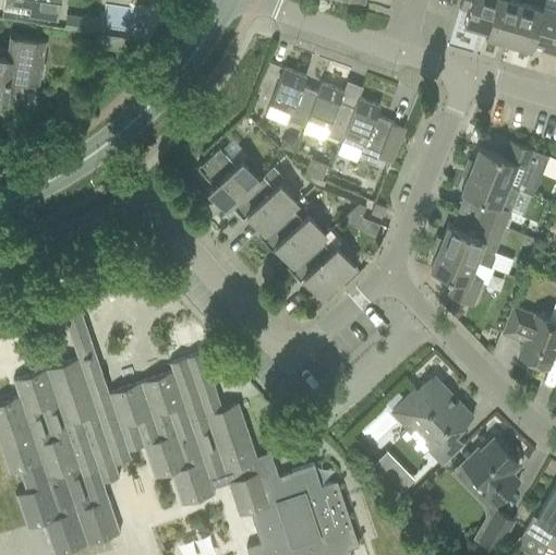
[(7,0),(5,12),(32,16),(32,17),(59,22),(62,0),(7,0)]
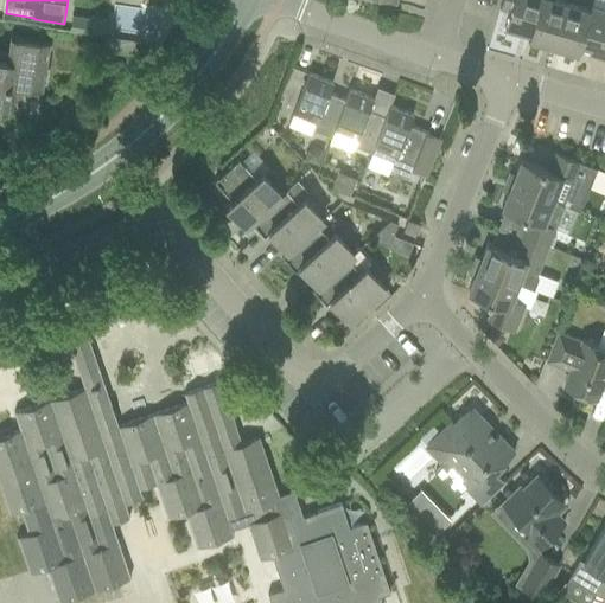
[(504,0),(502,12),(511,14),(507,30),(530,37),(532,37),(542,0),(504,0)]
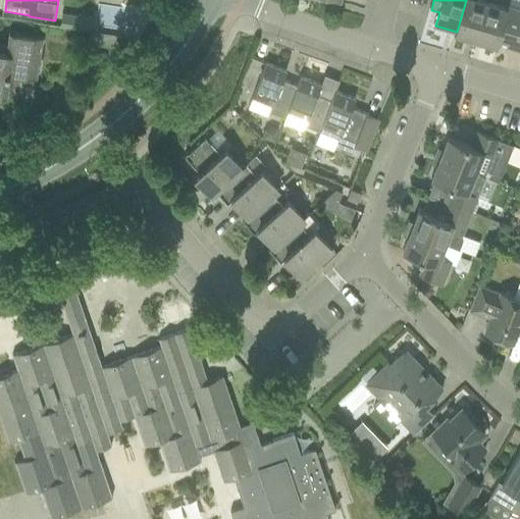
[(466,0),(457,32),(456,32),(455,36),(477,42),(487,5),(476,2),(476,0),(466,0)]
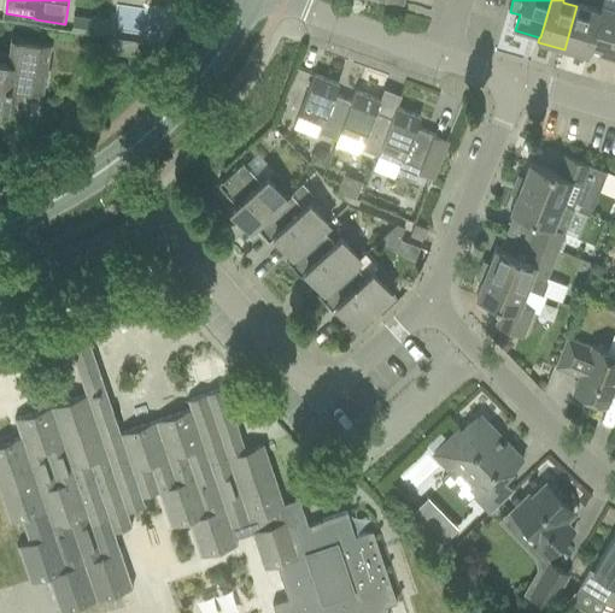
[(577,6),(564,49),(590,57),(591,52),(602,13),(601,13),(577,6)]
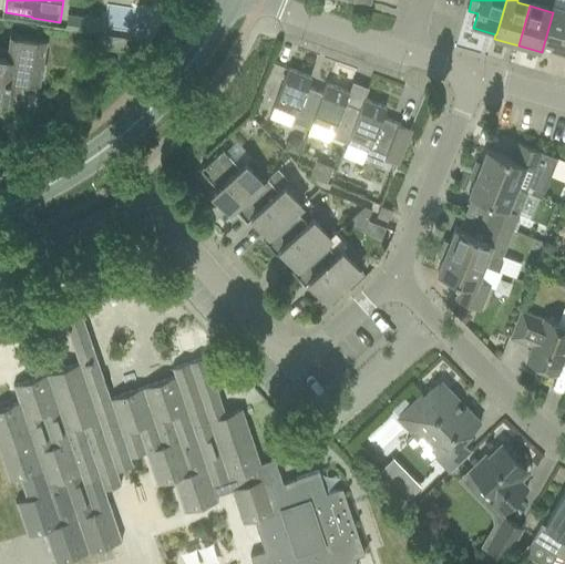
[(564,10),(554,8),(552,12),(553,12),(543,48),(564,53),(564,10)]
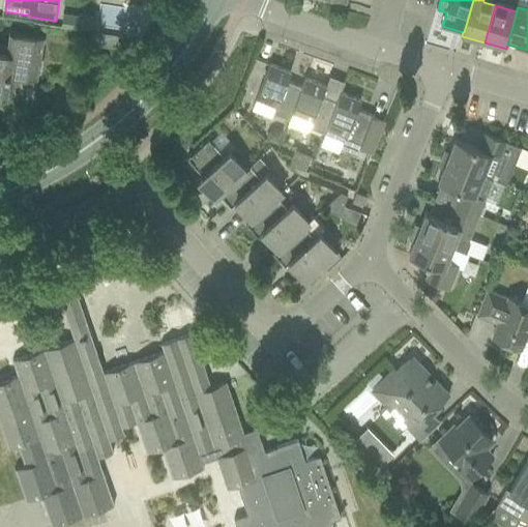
[(63,30),(93,35),(95,21),(65,17),(63,30)]
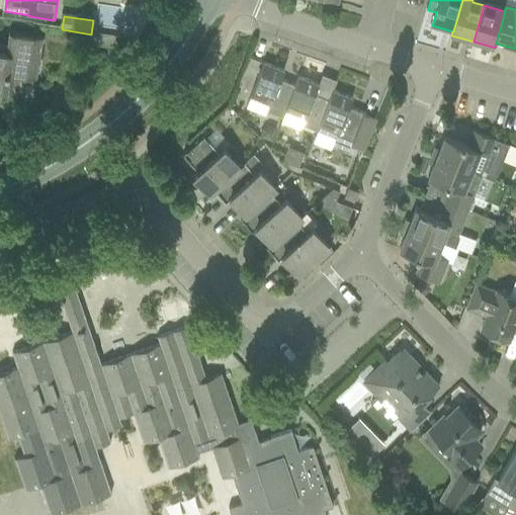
[(44,59),(40,59),(45,39),(11,33),(8,54),(0,52),(0,98),(11,101),(13,91),(9,90),(11,76),(37,81),(39,73),(41,73),(44,59)]
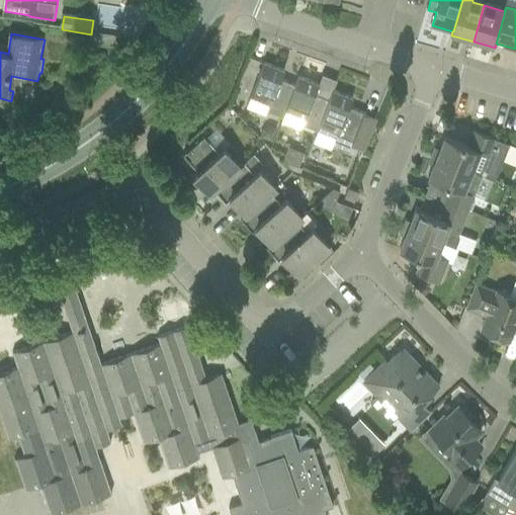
[(91,34),(89,47),(115,51),(117,38),(91,34)]
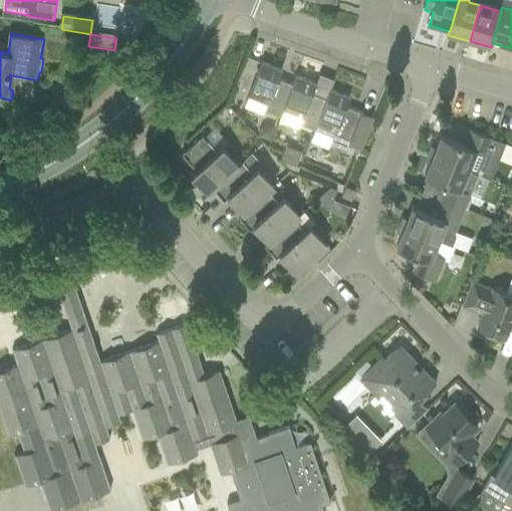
[(294,87),(280,81),(283,73),(263,65),(250,98),(269,105),(266,112),(283,118),(285,112),(294,87)]
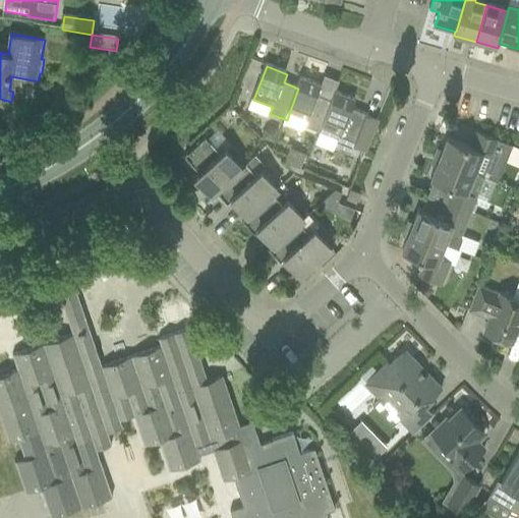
[(301,79),(298,89),(289,114),(306,121),(304,127),(321,134),(324,127),(333,103),(332,102),(318,97),(322,88),(301,79)]
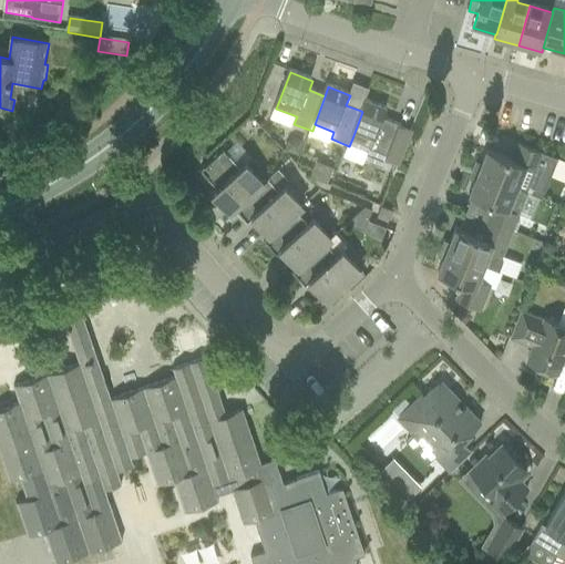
[(366,102),(361,111),(362,112),(352,139),(349,146),(369,154),(366,162),(383,168),(387,161),(399,166),(413,132),(383,120),(388,111),(366,102)]
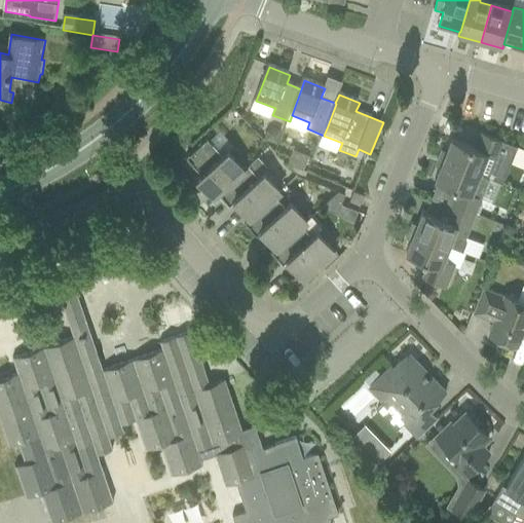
[(268,134),(265,142),(277,146),(282,134),(273,131),(268,134)]
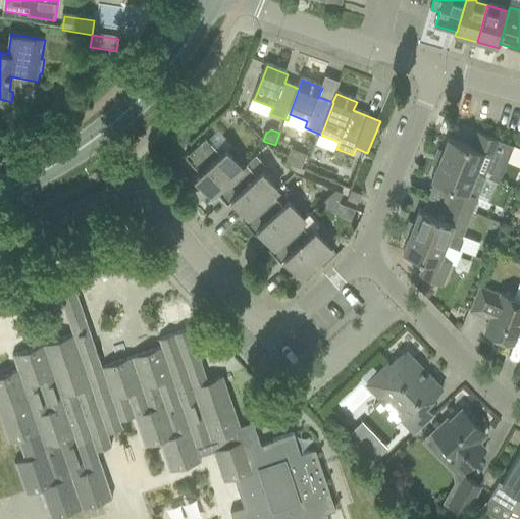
[(438,151),(435,159),(487,179),(502,143),(478,134),(472,149),(450,140),(445,153),(438,151)]
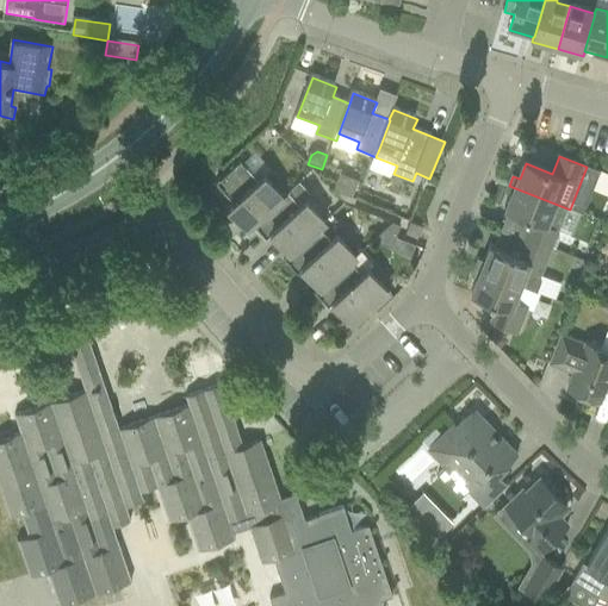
[(247,231),(291,192),(284,198),(266,177),(260,183),(242,163),(217,185),(235,205),(230,210),(248,230),(247,231)]
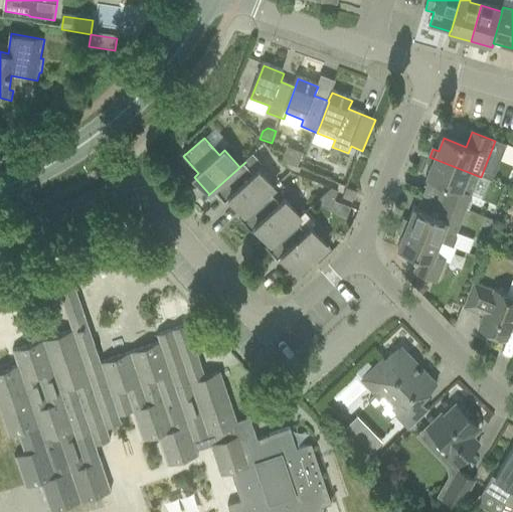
[(305,155),(288,148),(282,162),(300,169),(305,155)]
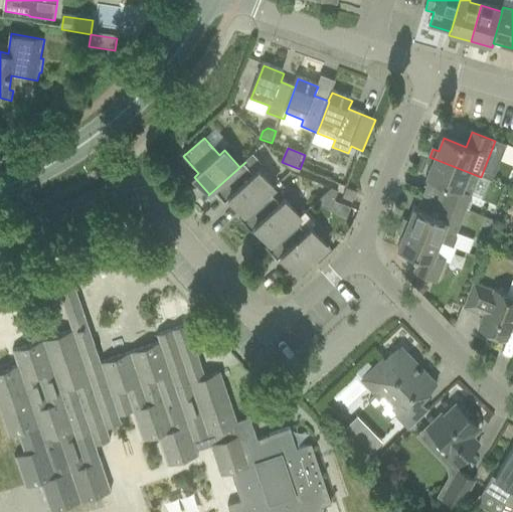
[(481,177),(430,157),(426,164),(432,166),(426,179),(450,188),(444,203),(467,212),(481,177)]
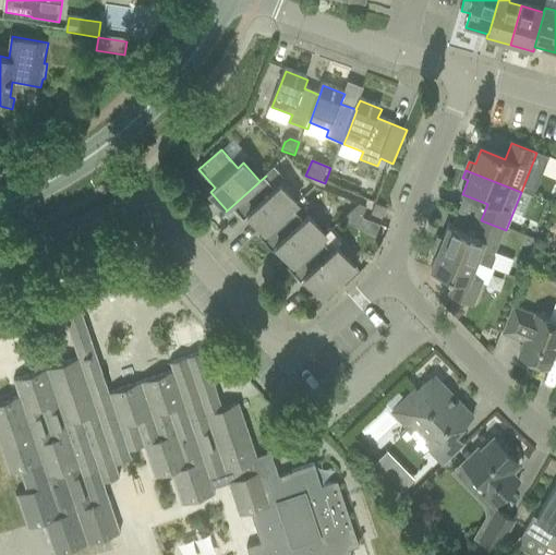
[(266,176),(226,212),(227,213),(232,207),(244,220),(250,216),(265,233),(260,238),(261,238),(298,205),(281,185),(276,191),(265,178),(267,177),(266,176)]
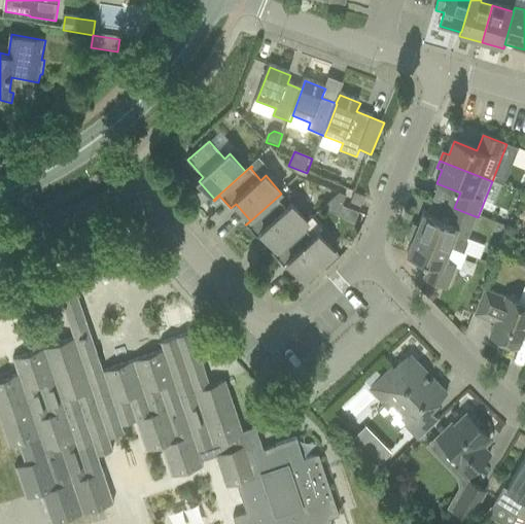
[(281,194),(246,224),(257,238),(263,234),(277,250),(278,250),(308,223),(292,205),(287,210),(277,198),(281,194)]
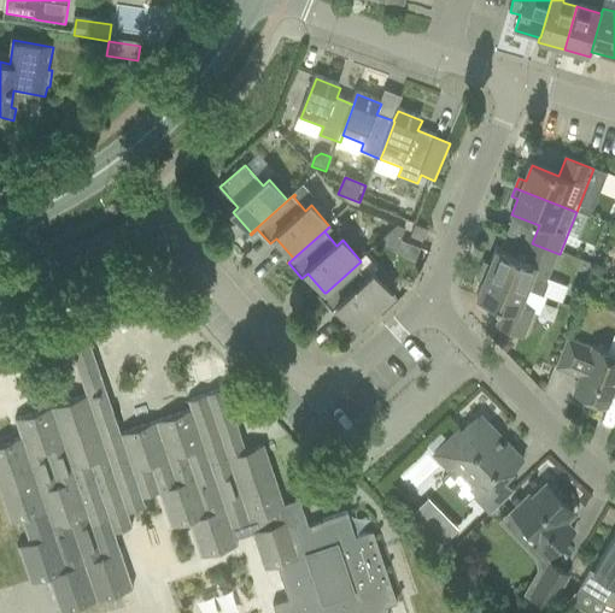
[(398,228),(379,246),(397,253),(406,230),(398,228)]
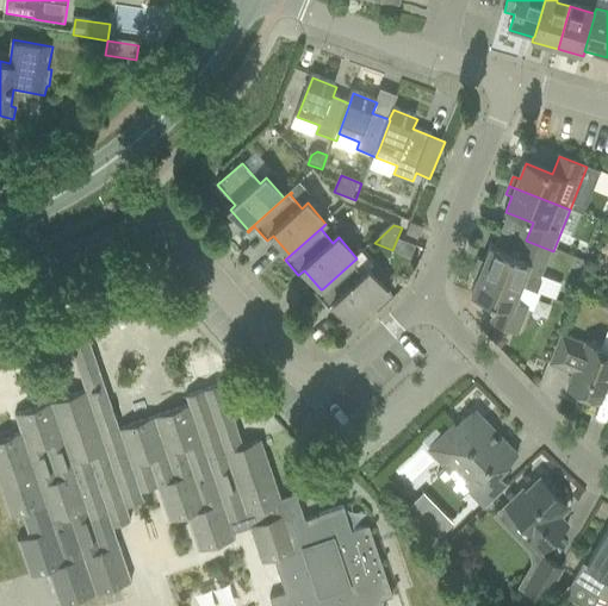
[(423,229),(411,225),(408,236),(419,241),(423,229)]
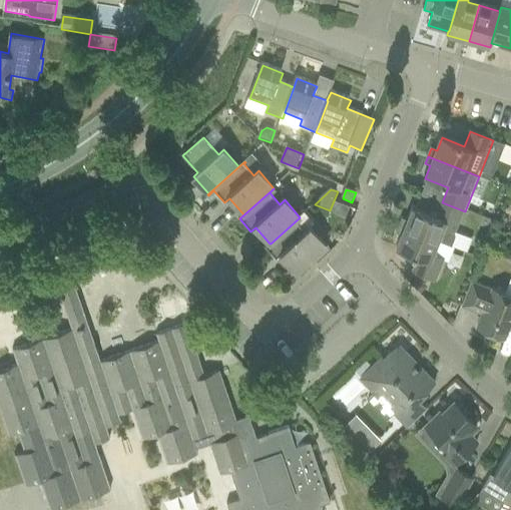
[(465,211),(442,202),(436,217),(413,208),(408,221),(402,219),(400,226),(452,247),(456,239),(455,234),(465,211)]
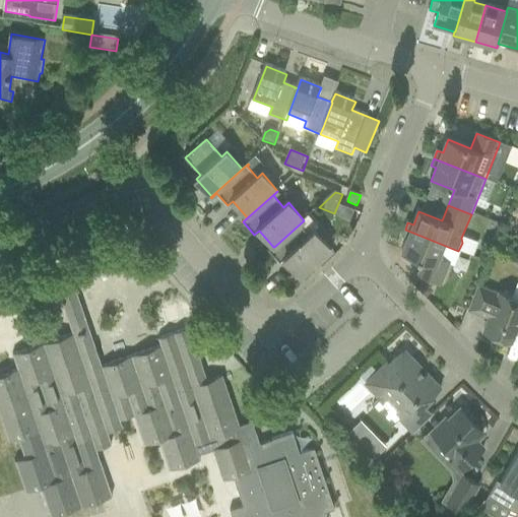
[(273,247),(268,251),(269,251),(280,264),(285,260),(300,276),(299,277),(300,278),(317,263),(318,264),(333,251),(334,250),(333,249),(331,251),(315,232),(319,229),(309,216),(304,220),(274,247),(273,247)]
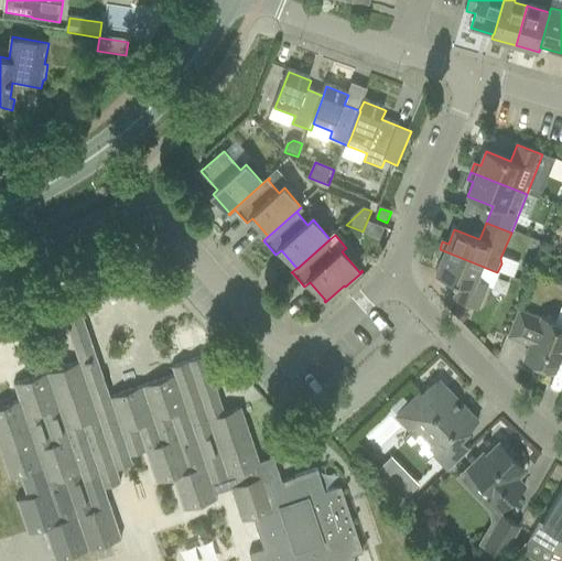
[(497,272),(440,249),(436,257),(442,260),(436,274),(461,284),(454,301),(456,302),(479,311),(489,286),(477,280),(483,267),(497,273),(497,272)]
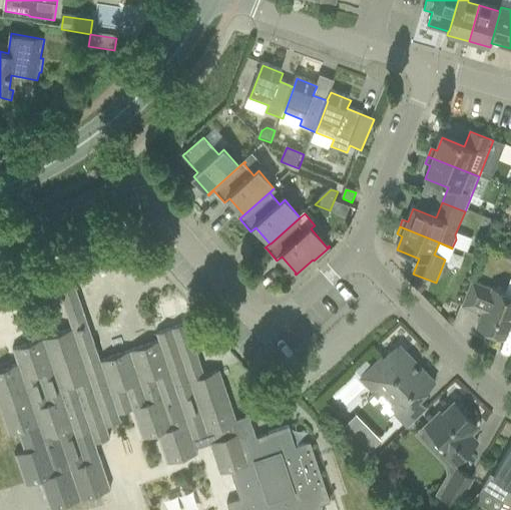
[(472,283),(469,290),(462,308),(483,316),(478,329),(505,340),(510,325),(510,296),(494,290),(493,292),(472,283)]
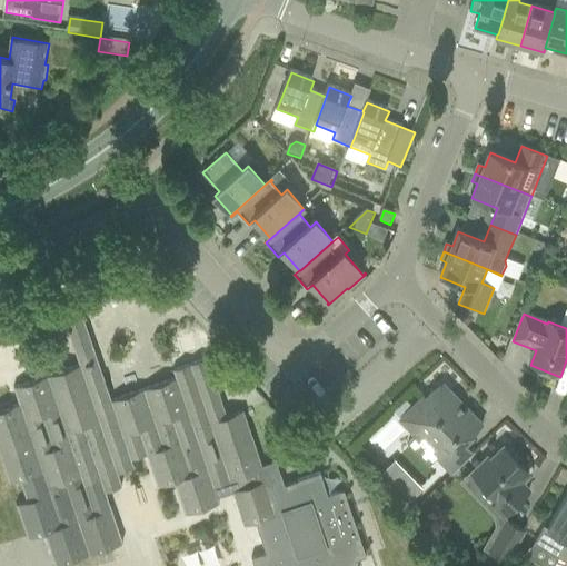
[(21,407),(0,413),(0,453),(11,485),(20,482),(28,503),(17,507),(29,542),(46,535),(56,565),(67,565),(123,545),(107,495),(123,489),(119,476),(136,470),(133,462),(148,457),(159,489),(176,484),(187,517),(221,506),(219,500),(235,495),(246,528),(257,525),(280,517),(265,472),(245,414),(228,419),(194,430),(177,381),(112,403),(85,321),(67,327),(81,368),(16,390),(21,407)]
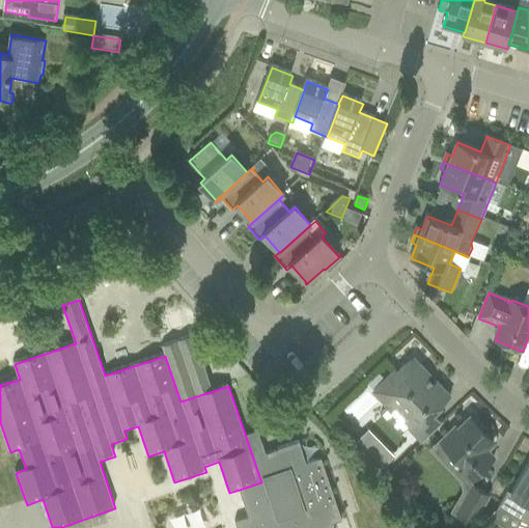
[(195,337),(163,348),(165,356),(181,401),(213,391),(195,337)]
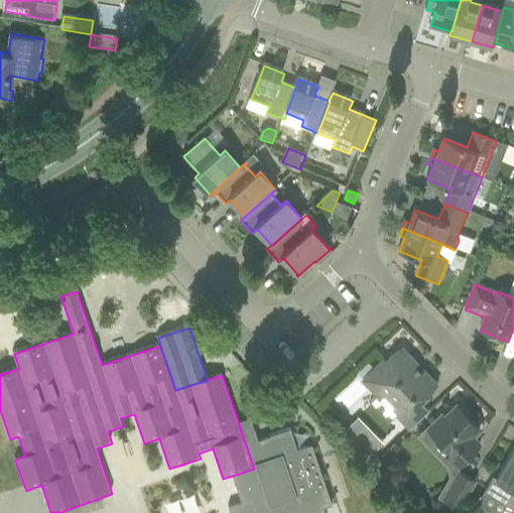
[(372,374),(364,382),(375,394),(380,390),(403,414),(399,418),(411,430),(431,411),(422,402),(424,401),(438,387),(424,372),(422,374),(416,368),(418,366),(406,354),(398,354),(388,363),(385,361),(372,374)]
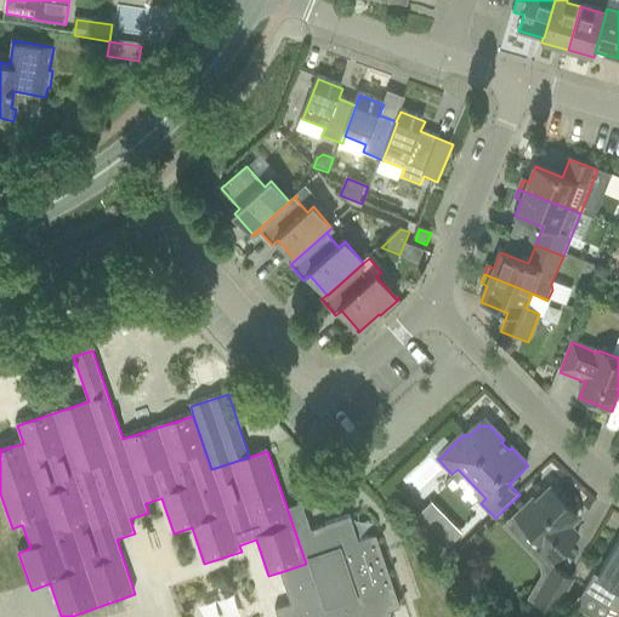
[(551,489),(537,503),(534,501),(516,518),(545,548),(539,553),(551,565),(580,537),(569,526),(579,516),(551,489)]
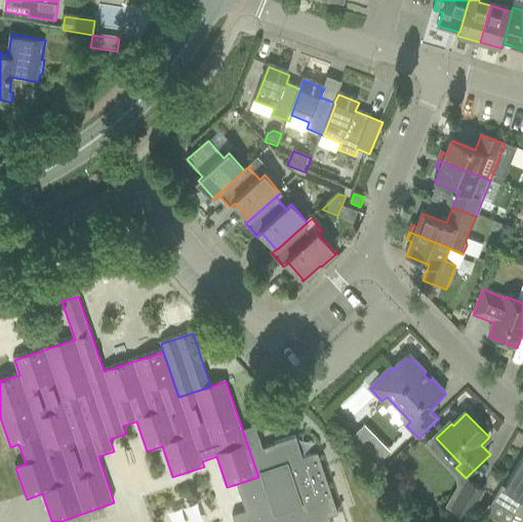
[(258,477),(237,484),(247,513),(233,517),(234,521),(330,521),(329,519),(339,516),(318,454),(304,459),(296,439),(260,451),(254,431),(244,435),(258,477)]
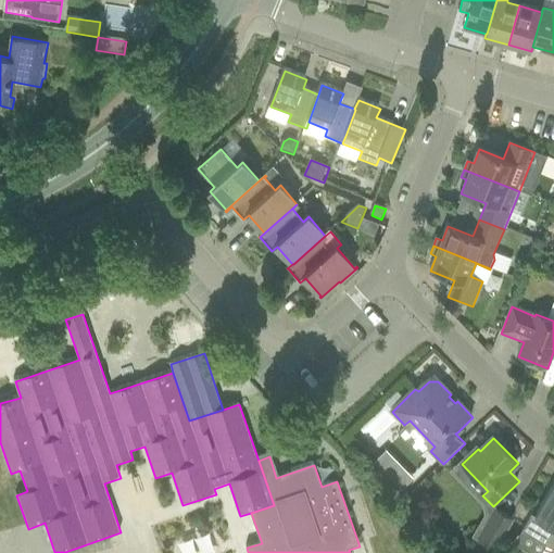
[(405,469),(393,481),(402,491),(414,479),(405,469)]
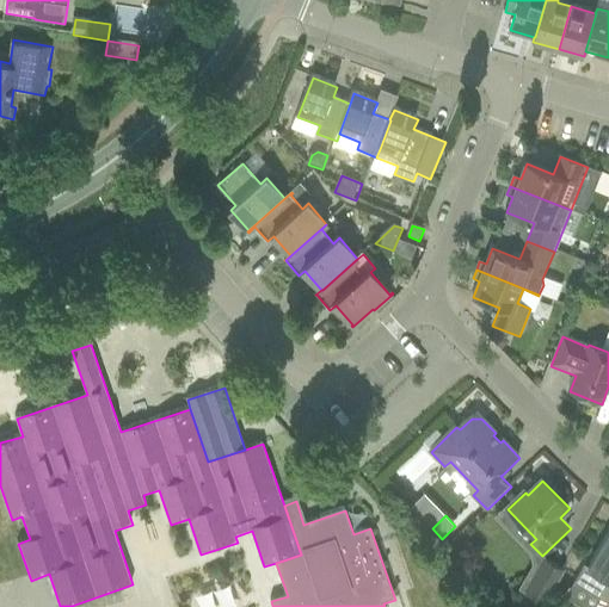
[(585,565),(574,584),(601,600),(602,600),(604,602),(608,604),(608,537),(590,568),(585,565)]
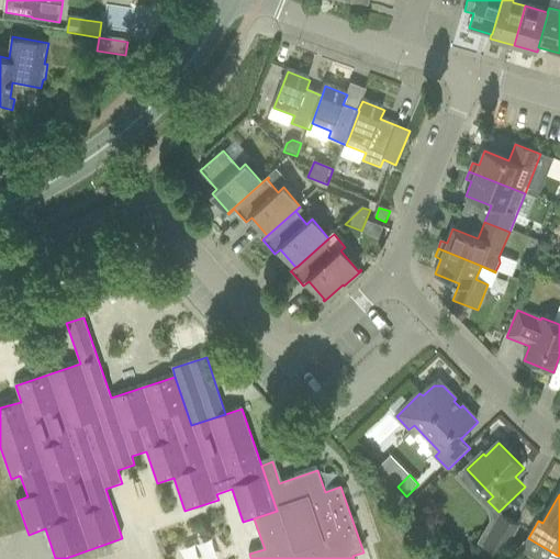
[(502,515),(483,546),(502,558),(521,526),(502,515)]
